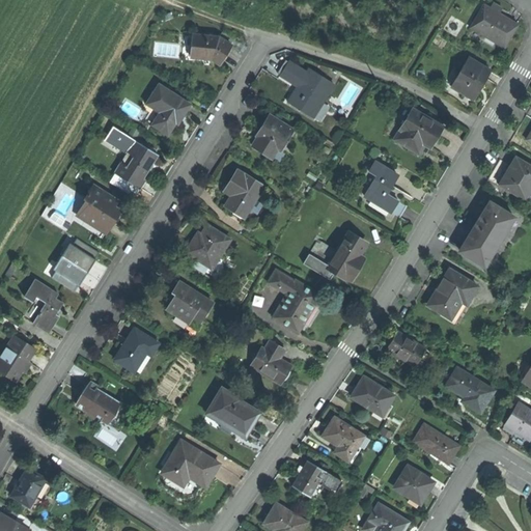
[(493,3),(490,8),(500,14),(503,9),(493,3)]
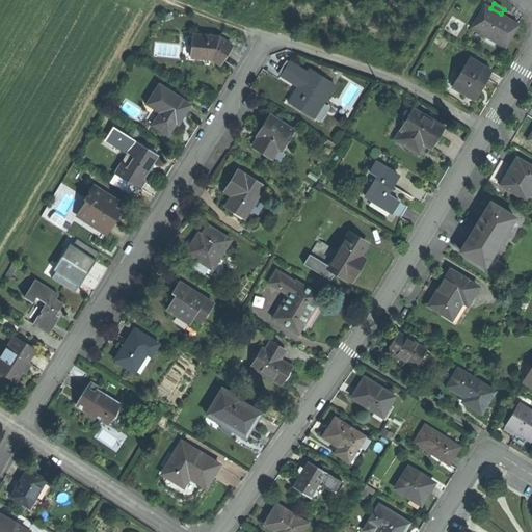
[(471,28),(505,48),(519,24),(509,19),(501,14),(490,8),(484,4),(471,28)]
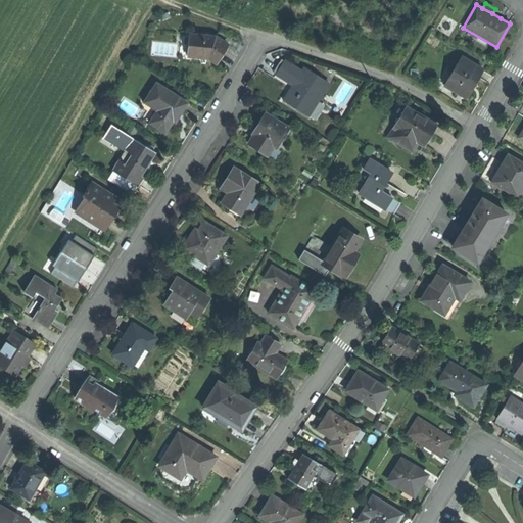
[(187,33),(188,54),(208,54),(216,60),(223,50),(229,42),(215,33),(187,33)]
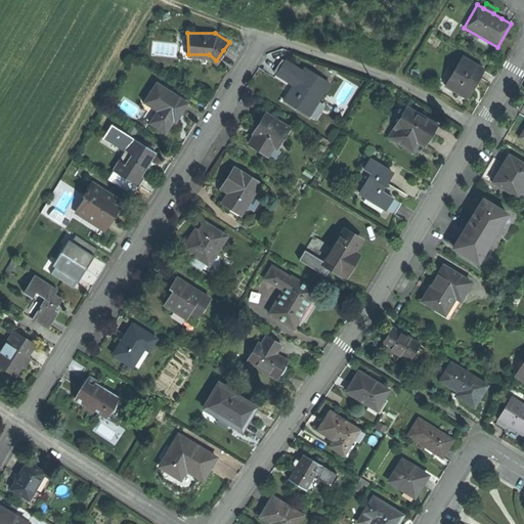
[(447,83),(468,96),(476,82),(485,68),(464,55),(447,83)]
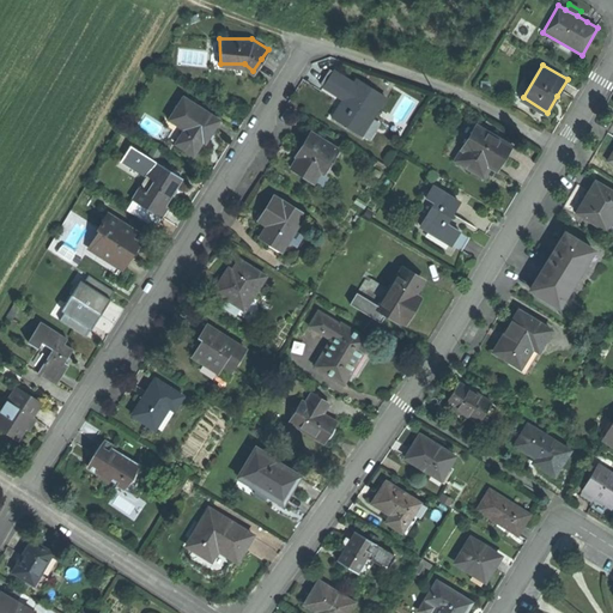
[(329,76),(325,84),(347,97),(335,116),(359,131),(370,113),(374,115),(386,92),(358,77),(356,80),(333,67),(329,76)]
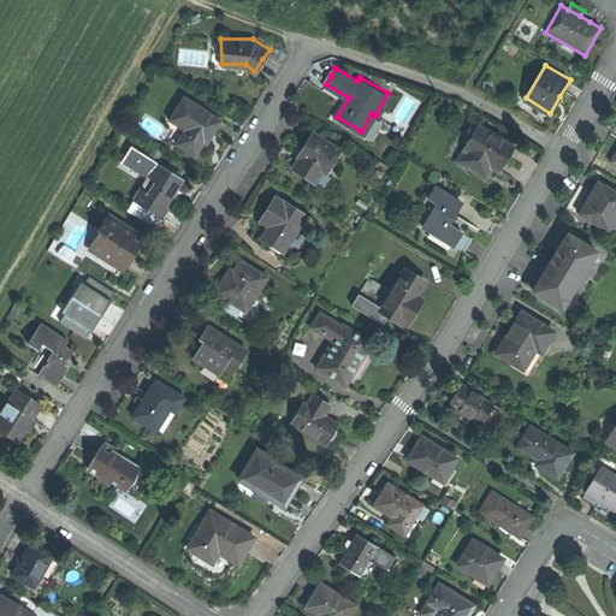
[(177,144),(194,154),(203,138),(207,141),(214,130),(221,118),(185,95),(170,118),(187,129),(177,144)]
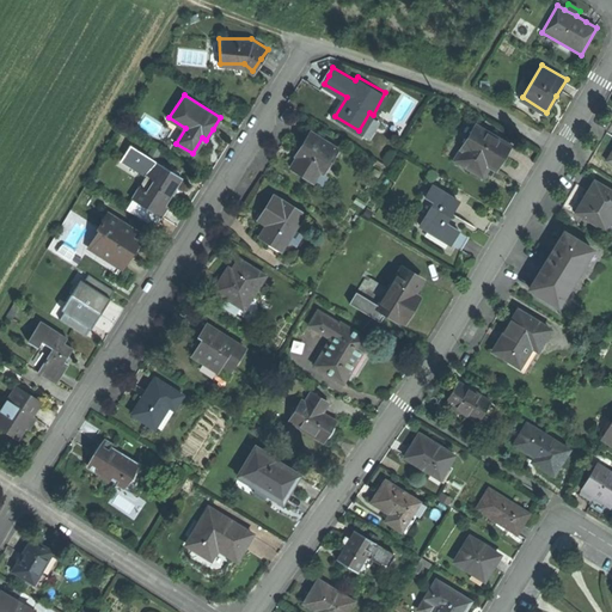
[(362,133),(373,115),(369,112),(359,130),(362,133)]
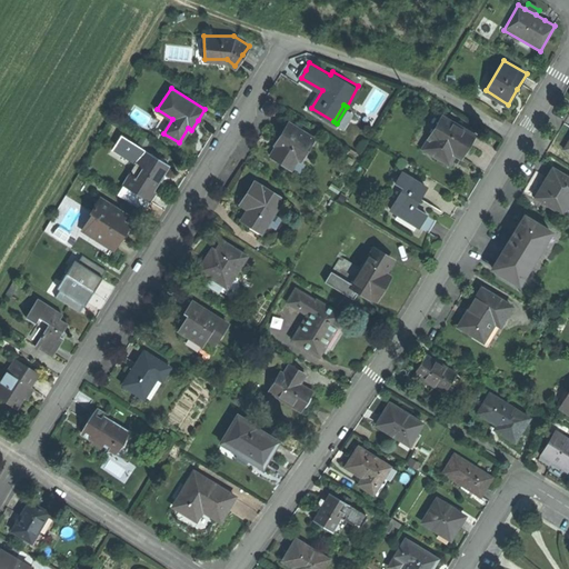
[(425,148),(450,162),(457,152),(462,156),(468,147),(475,135),(442,116),(425,148)]
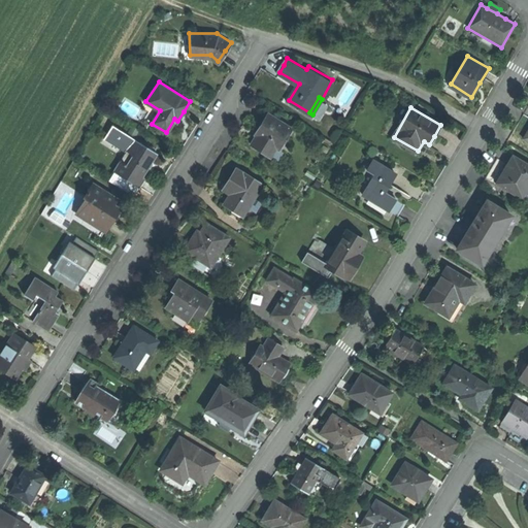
[(255,144),(271,154),(281,139),(284,141),(293,126),(270,112),(265,121),(261,128),(263,130),(255,144)]
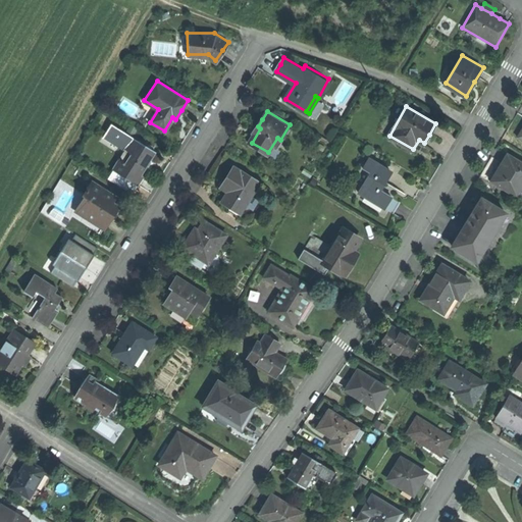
[(112,169),(138,186),(144,175),(140,173),(145,165),(155,151),(112,123),(103,137),(126,152),(120,161),(118,159),(112,169)]
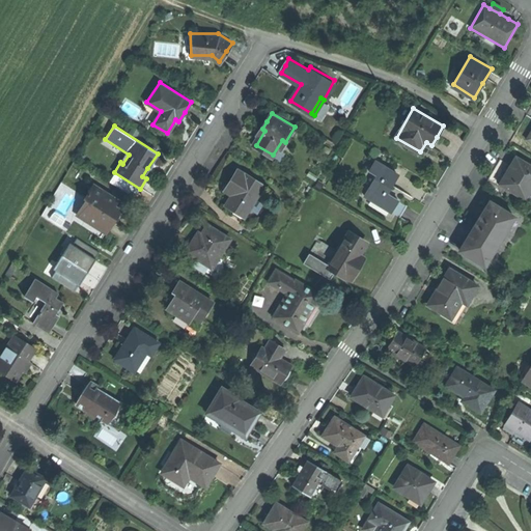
[(530,190),(530,165),(515,156),(507,169),(500,183),(527,198),(530,190)]
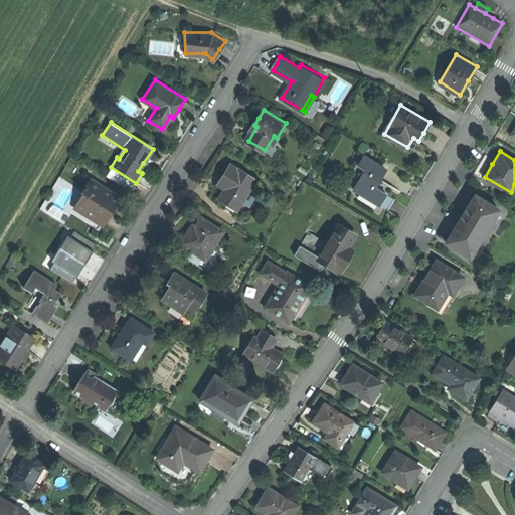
[(355,189),(380,205),(388,192),(377,186),(381,179),(387,169),(364,155),(358,164),(366,170),(355,189)]
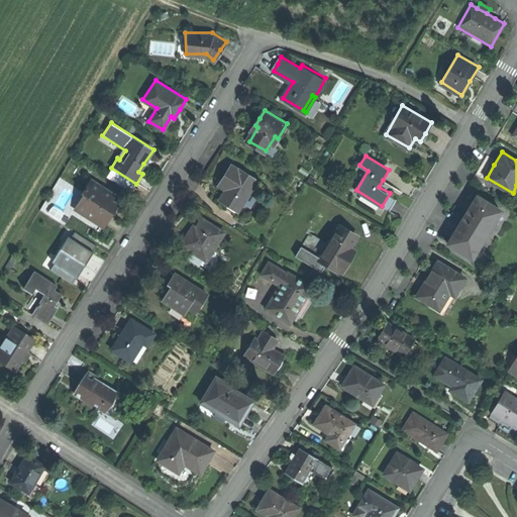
[(239,169),(232,165),(226,174),(220,185),(227,189),(221,198),(229,203),(242,211),(261,179),(240,167),(239,169)]
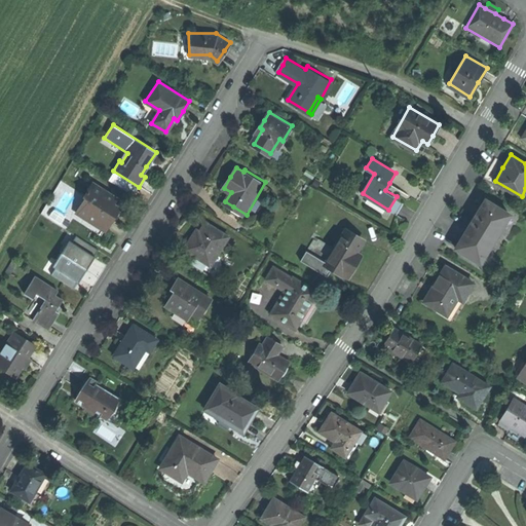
[(79,211),(106,228),(112,218),(117,211),(111,207),(117,197),(91,181),(81,197),(85,199),(79,211)]
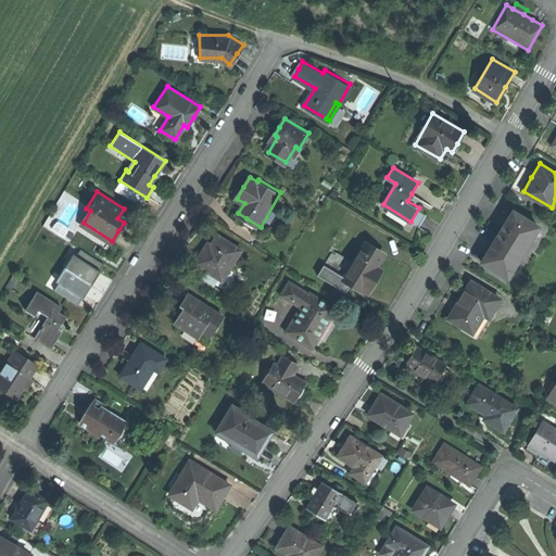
[(540,224),(513,209),(497,236),(483,260),(509,275),(540,224)]
